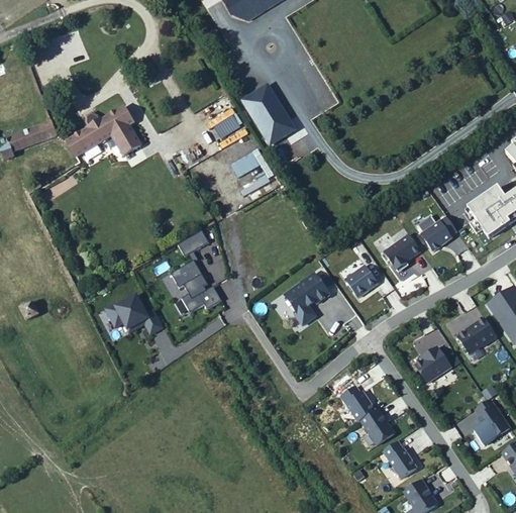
[(223,0),(231,13),(248,18),(258,12),(251,1),(252,0),(223,0)]
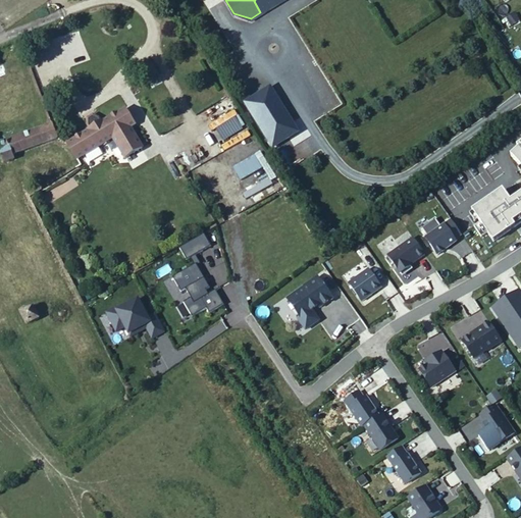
[(255,0),(254,1),(260,12),(279,0),(255,0)]
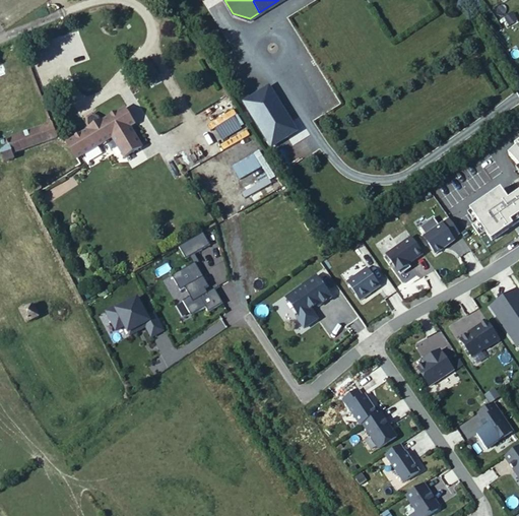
[(38,28),(31,31),(35,37),(41,34),(38,28)]
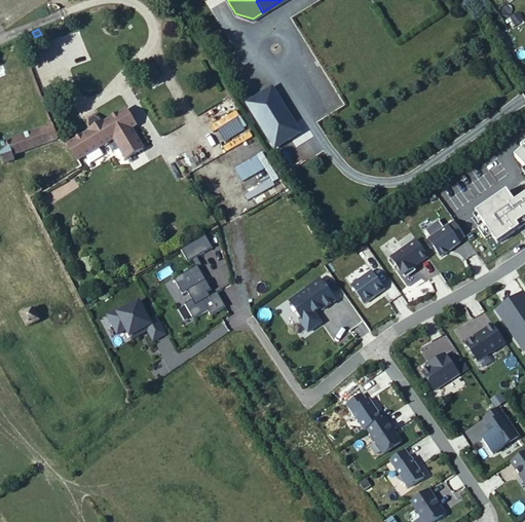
[(151,62),(143,67),(147,75),(151,81),(159,76),(151,62)]
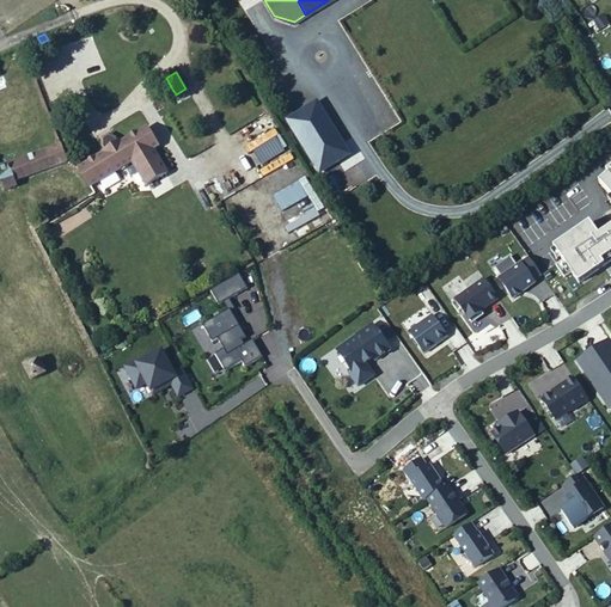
[(316,98),(287,116),(319,169),(348,151),(316,98)]
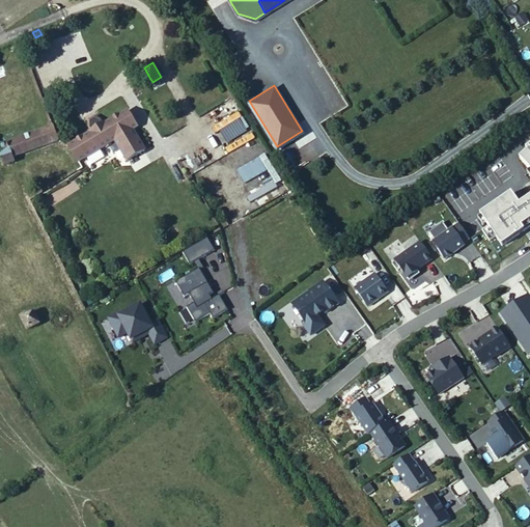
[(91,129),(65,142),(76,160),(80,159),(83,166),(98,159),(92,150),(112,140),(131,129),(137,126),(133,119),(127,108),(102,122),(91,129)]
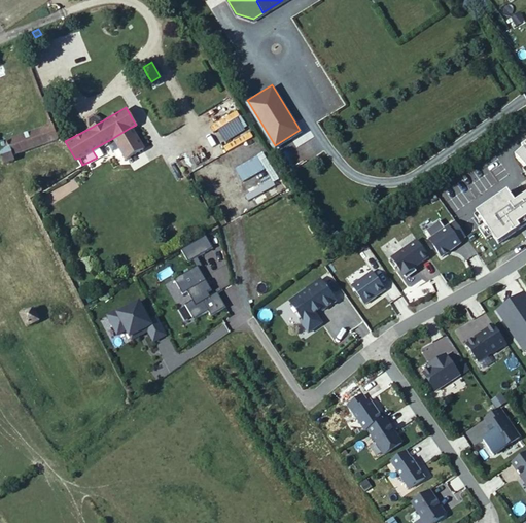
[(88,124),(91,128),(101,121),(98,117),(93,114),(88,117),(88,124)]
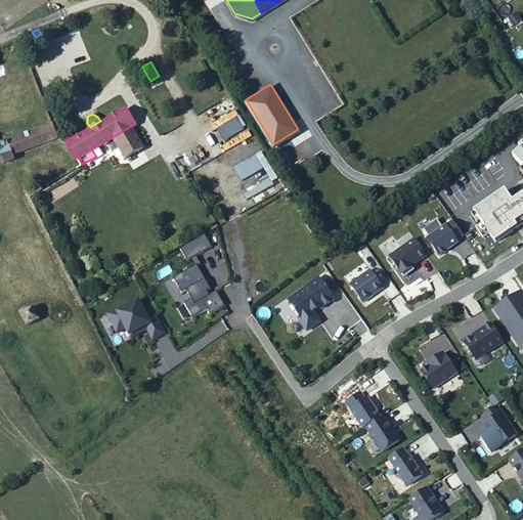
[(30,147),(43,141),(58,136),(52,122),(0,142),(0,153),(3,161),(15,157),(14,154),(30,147)]
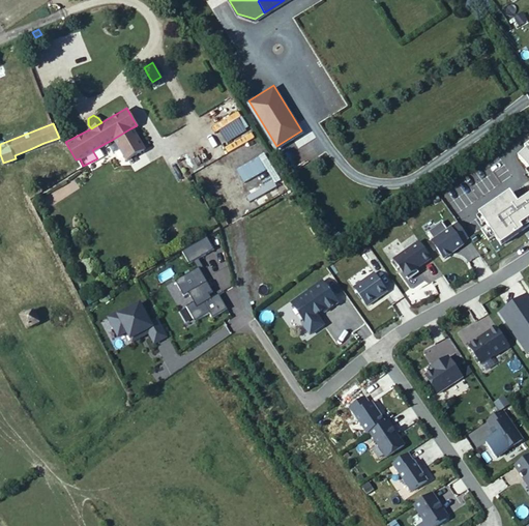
[(130,128),(112,140),(122,156),(124,161),(142,150),(130,128)]
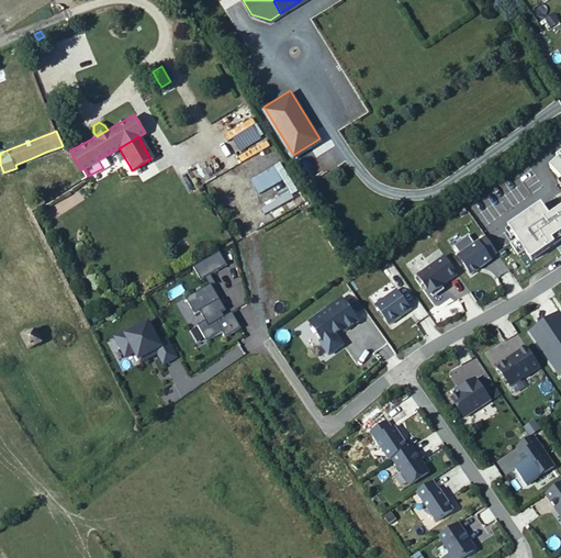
[(560,149),(556,154),(559,157),(549,164),(560,177),(560,204),(508,242),(516,254),(524,248),(529,258),(560,236),(560,149)]
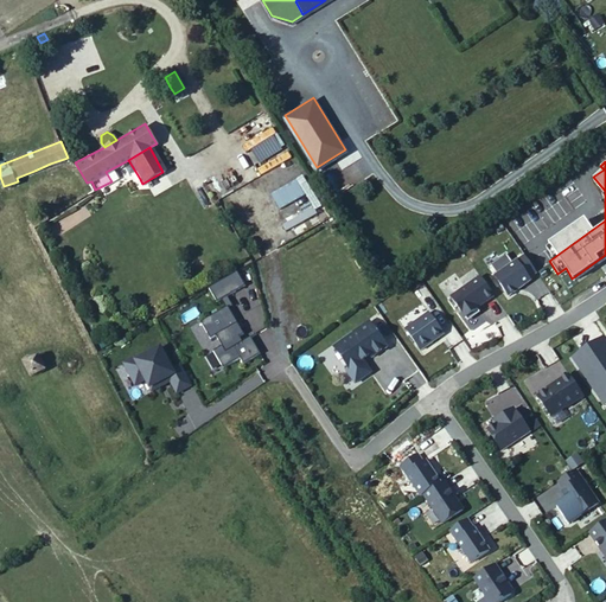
[(53,173),(50,164),(34,171),(37,179),(53,173)]
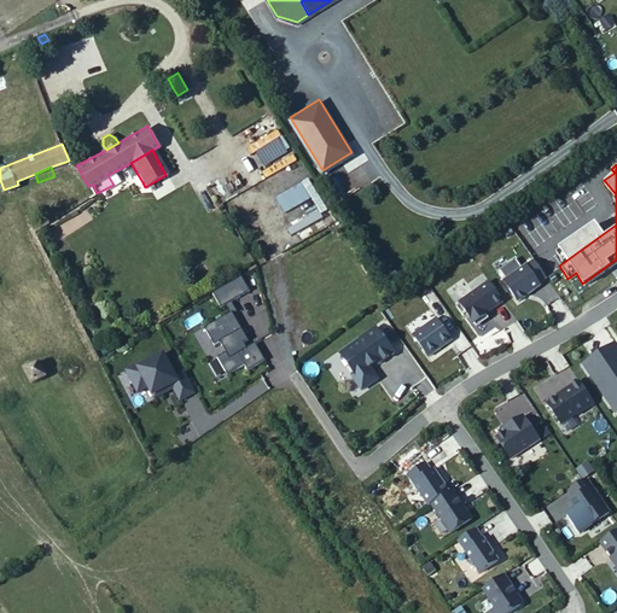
[(566,260),(604,234),(594,221),(558,246),(566,260)]
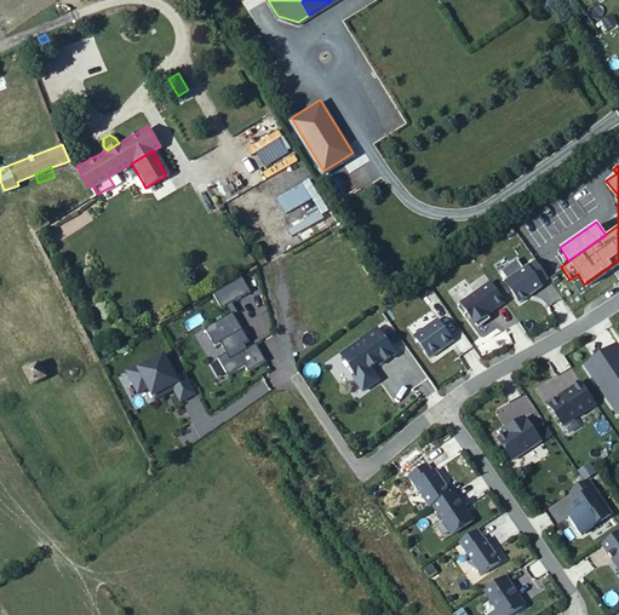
[(534,258),(504,280),(519,300),(540,285),(539,282),(548,276),(534,258)]
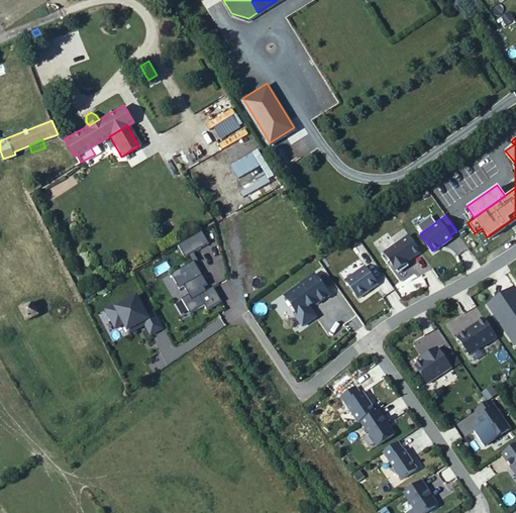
[(408,233),(383,250),(396,269),(406,262),(405,261),(420,250),(408,233)]
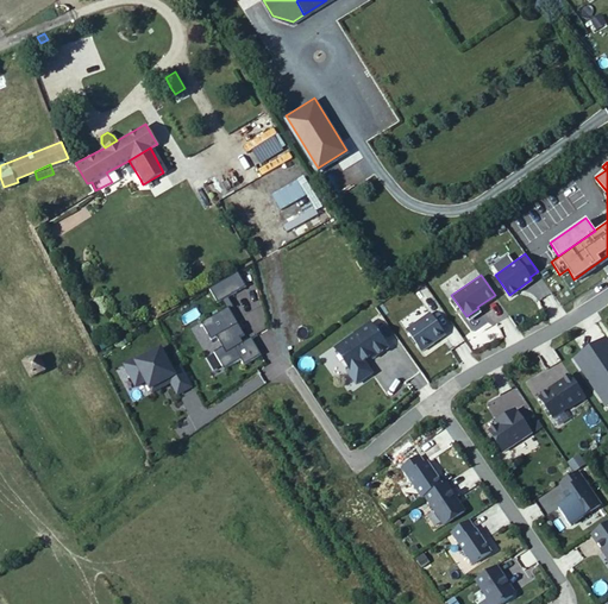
[(488,319),(506,310),(500,299),(482,307),(488,319)]
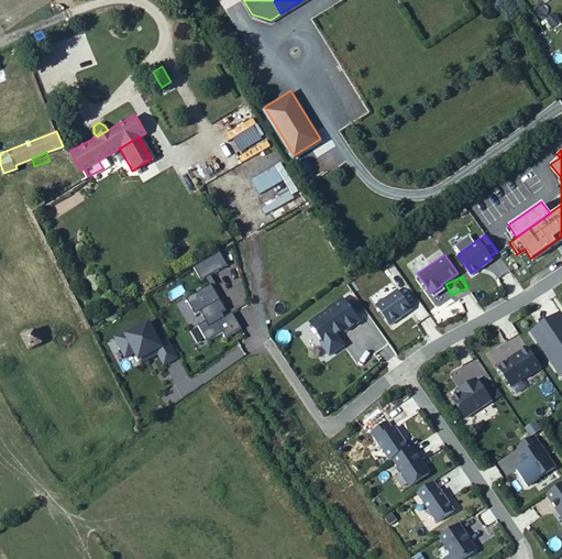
[(442,285),(431,293),(433,296),(444,288),(442,285)]
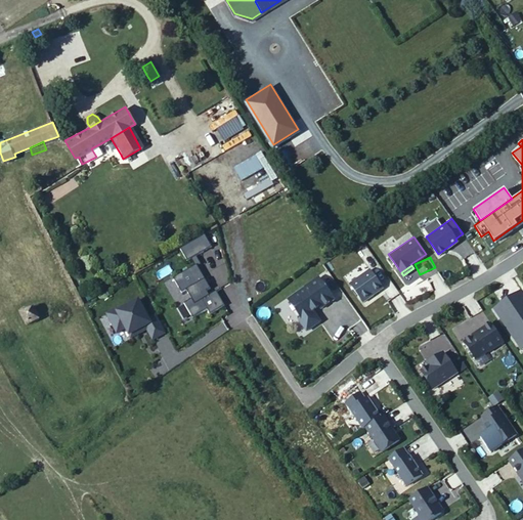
[(368,268),(349,282),(362,300),(382,287),(368,268)]
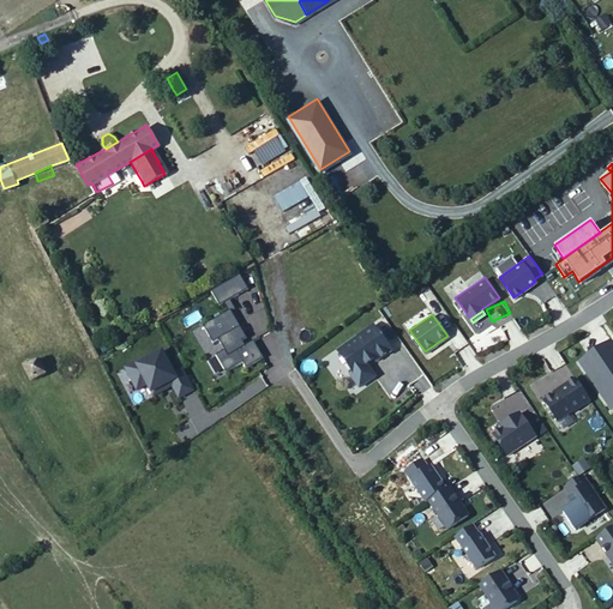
[(376,359),(391,348),(373,323),(358,333),(358,335),(337,349),(353,371),(350,372),(359,385),(374,374),(366,362),(365,361),(372,355),(373,356),(376,359)]
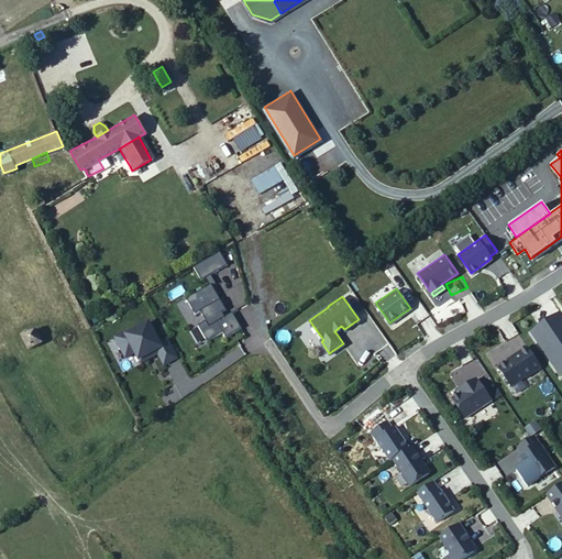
[(561,314),(560,310),(550,317),(561,336),(561,314)]
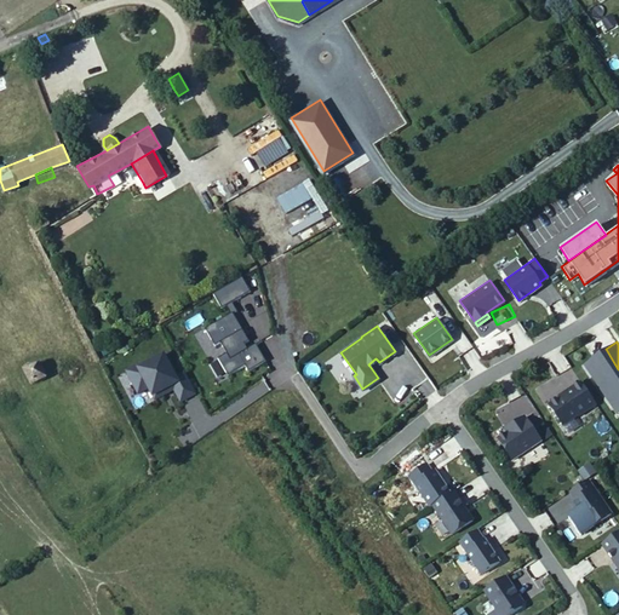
[(618,369),(606,349),(584,363),(612,404),(618,400),(618,369)]
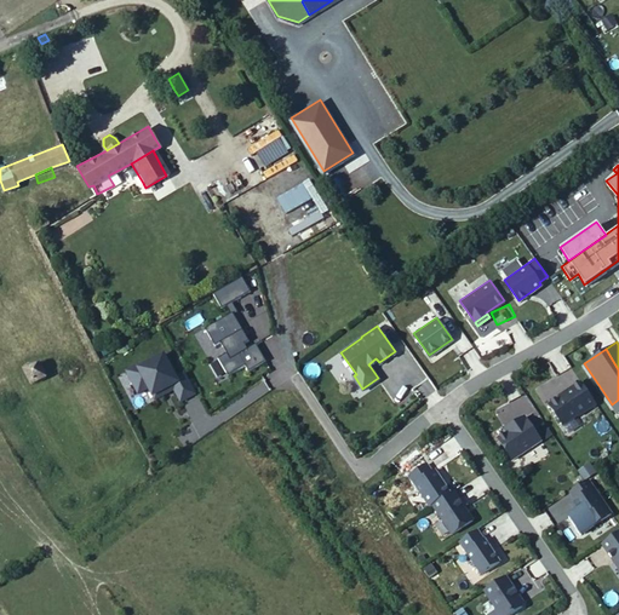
[(193,389),(185,369),(175,374),(166,352),(136,365),(149,398),(178,388),(181,394),(193,389)]
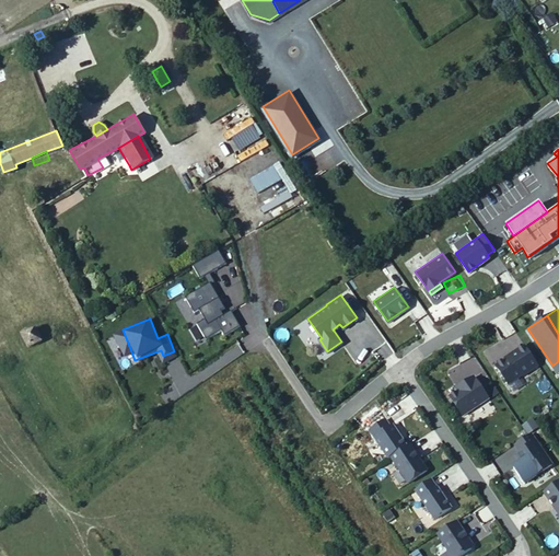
[(41,339),(35,326),(22,333),(28,345),(41,339)]
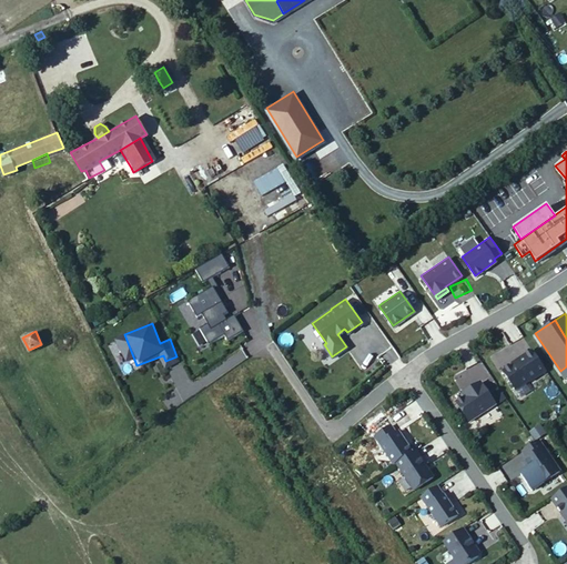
[(517,360),(502,370),(514,388),(528,379),(529,380),(545,369),(532,349),(516,359),(517,360)]
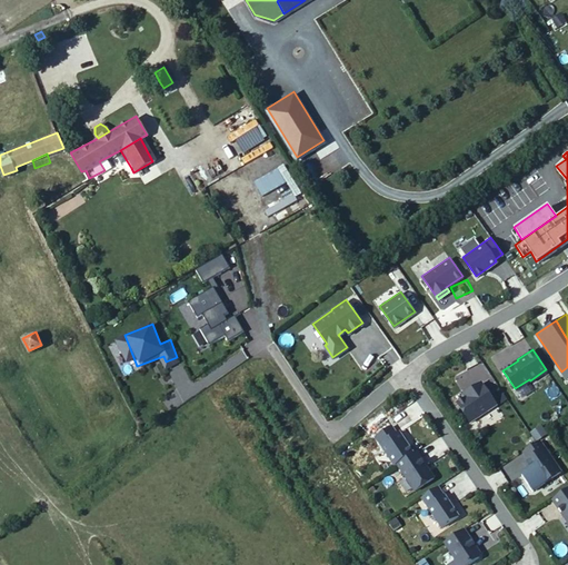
[(459,383),(486,374),(481,362),(455,369),(459,383)]
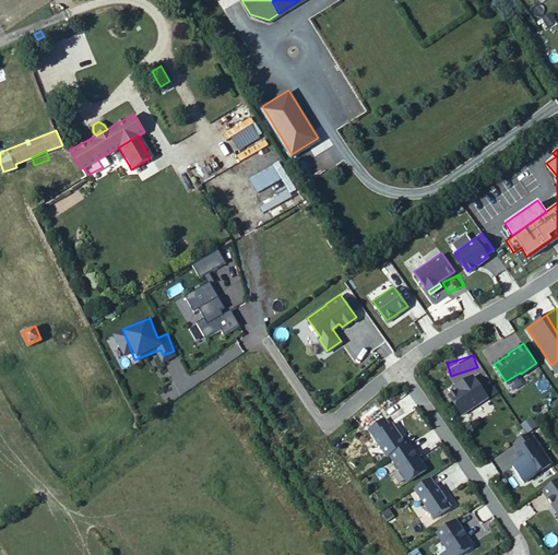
[(487,396),(472,374),(459,384),(460,386),(448,393),(461,413),(487,396)]
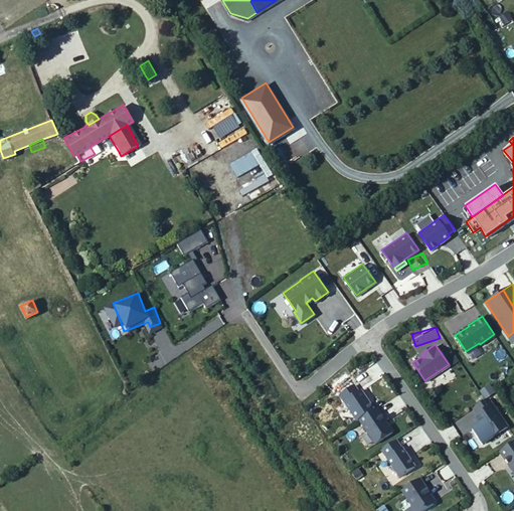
[(354,383),(339,393),(356,419),(358,417),(373,407),(360,388),(358,390),(354,383)]
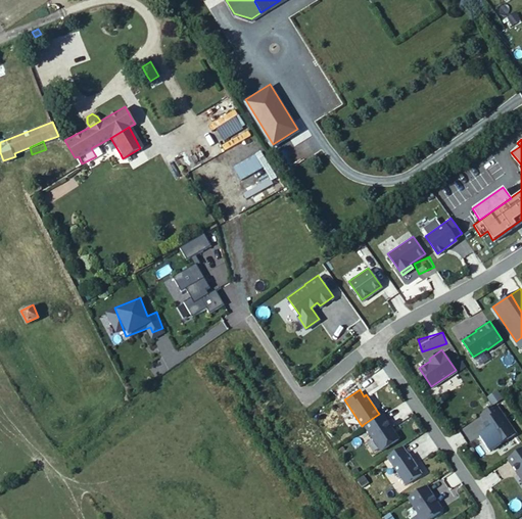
[(515,432),(494,403),(480,413),(484,420),(480,423),(489,435),(490,434),(495,441),(500,442),(515,432)]
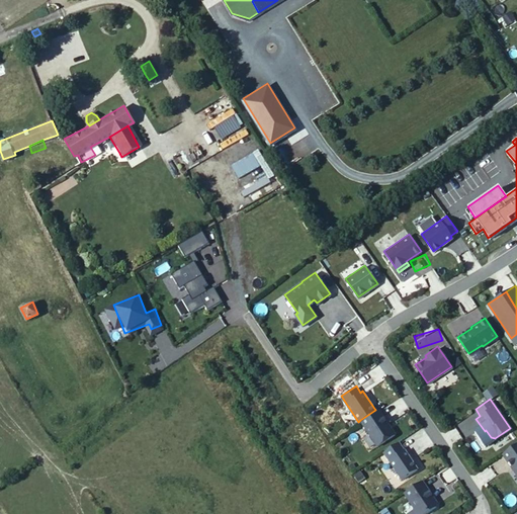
[(360,420),(376,444),(394,433),(386,422),(388,422),(378,408),(375,410),(360,420)]
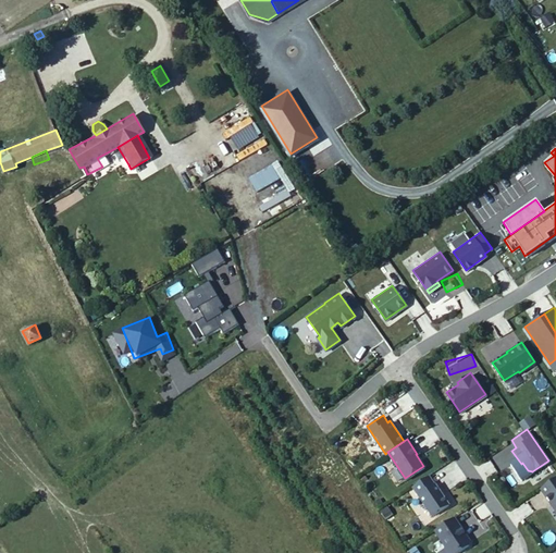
[(411,484),(431,514),(447,503),(434,483),(433,483),(428,475),(411,484)]
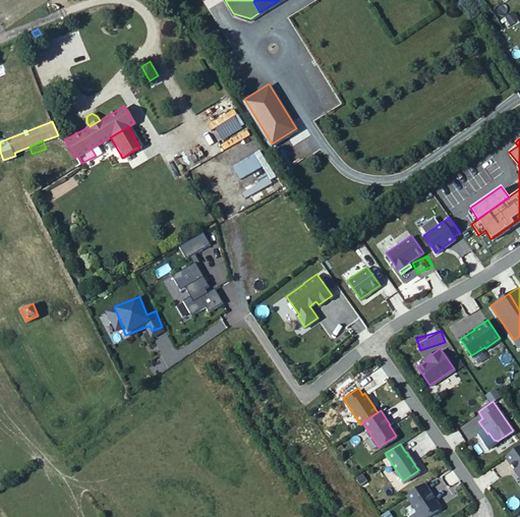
[(519,444),(505,456),(515,470),(516,470),(519,474),(518,474),(519,477),(519,444)]
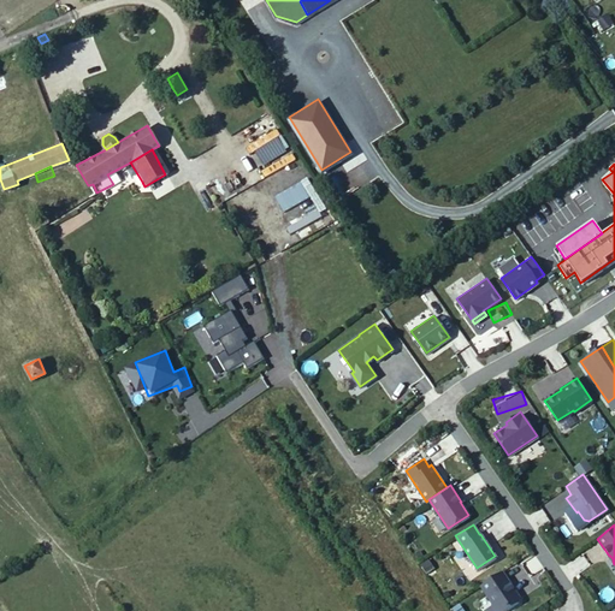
[(480,585),(497,610),(501,610),(518,599),(519,595),(501,570),(480,585)]
